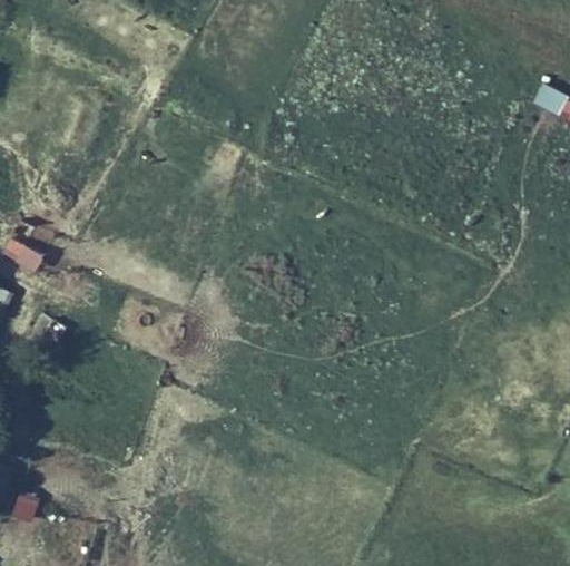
[(532,106),(569,120),(569,98),(540,86),(532,106)]
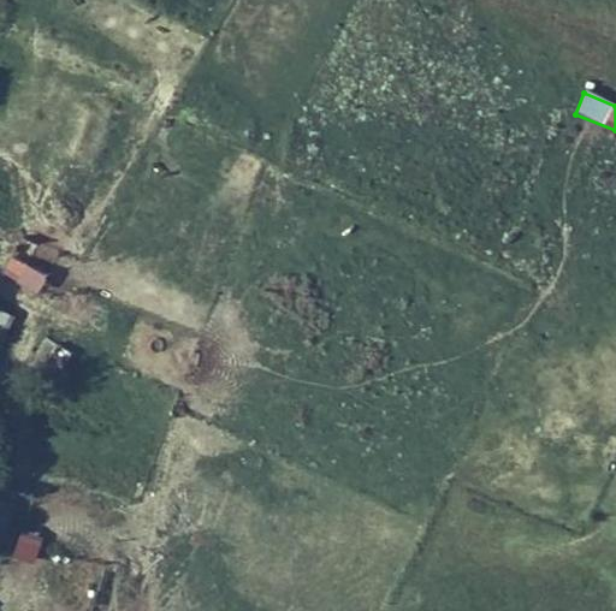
[(23,237),(16,256),(49,268),(57,249),(23,237)]
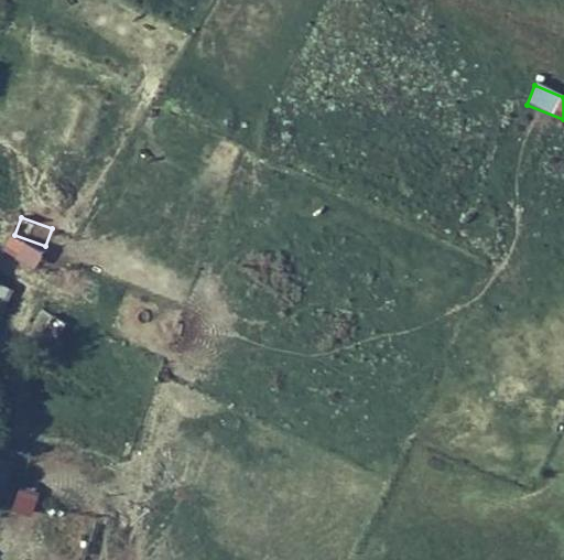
[(11,235),(3,252),(39,267),(46,248),(11,235)]
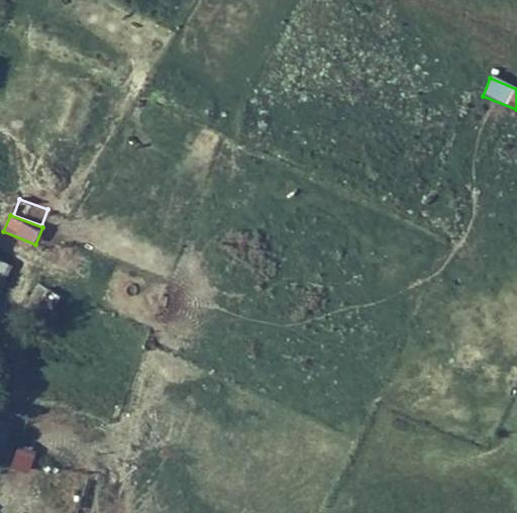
[(0,287),(10,267),(0,261),(0,287)]
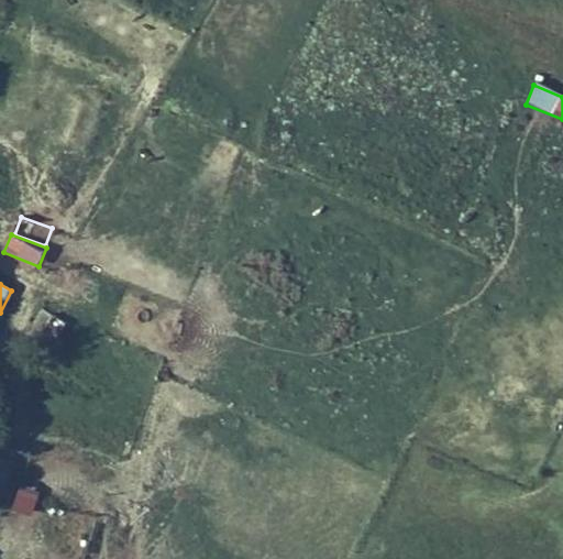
[(56,342),(65,320),(48,314),(40,336),(56,342)]
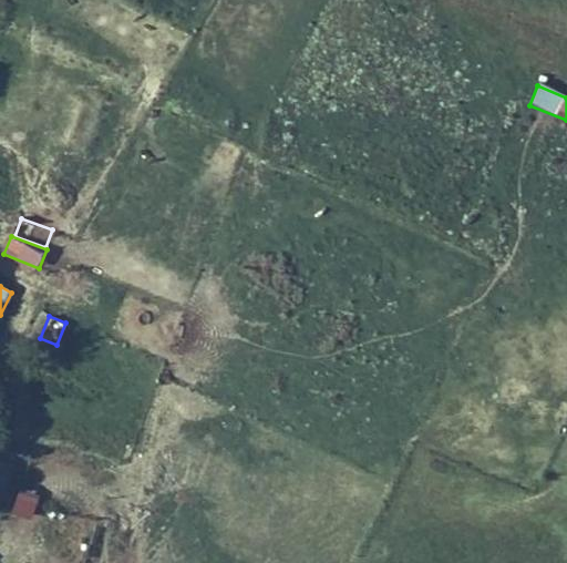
[(30,520),(39,495),(18,488),(9,512),(30,520)]
